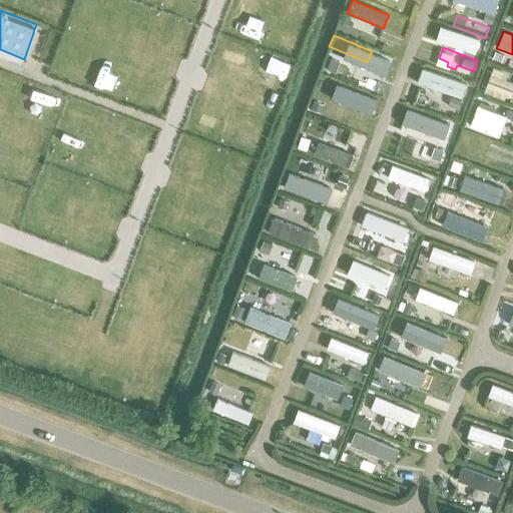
[(483,92),(503,100),(505,95),(510,97),(512,90),(512,82),(505,80),(508,73),(493,67),(483,92)]
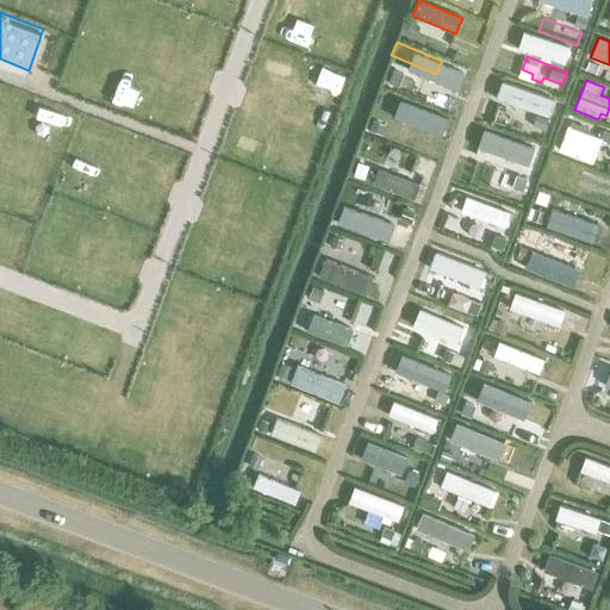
[(379,110),(423,126),(428,112),(404,104),(406,98),(396,94),(394,100),(385,97),(379,110)]
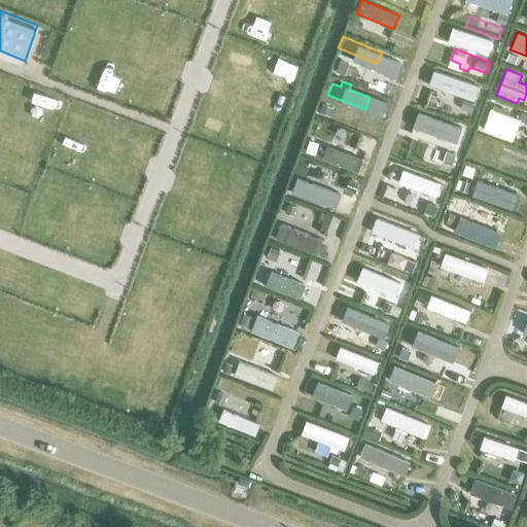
[(472,109),(477,98),(438,84),(434,97),(472,109)]
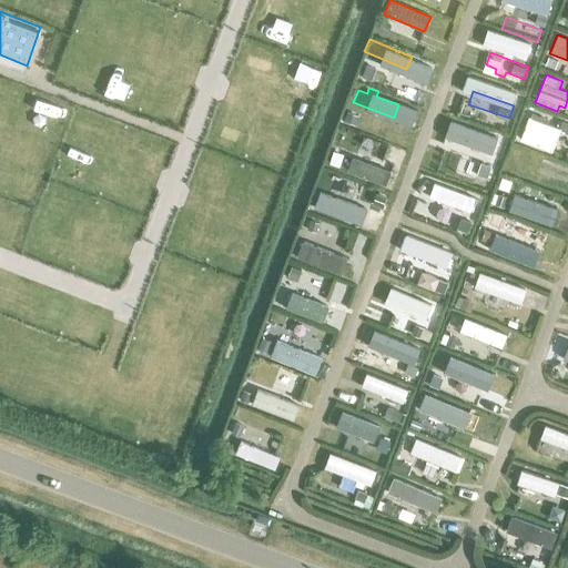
[(338,125),(379,140),(384,128),(343,112),(338,125)]
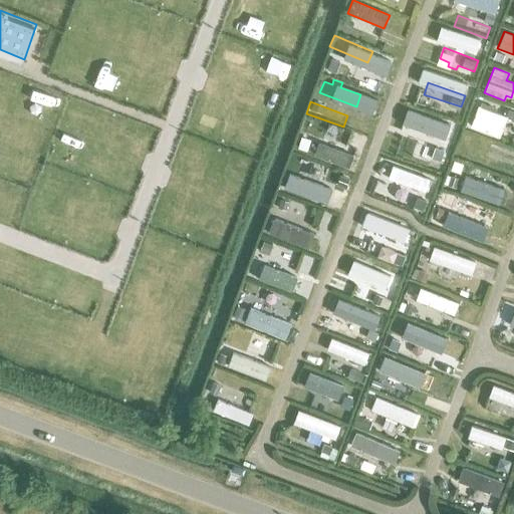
[(506,116),(505,116),(495,112),(497,108),(481,102),(480,106),(478,105),(470,126),(499,137),(506,116)]
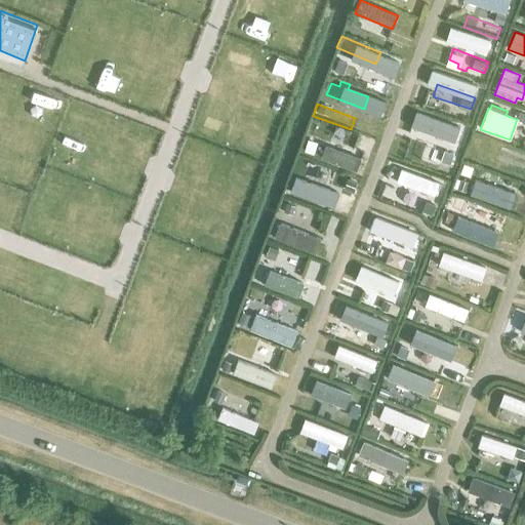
[(468,140),(472,128),(433,115),(428,127),(468,140)]
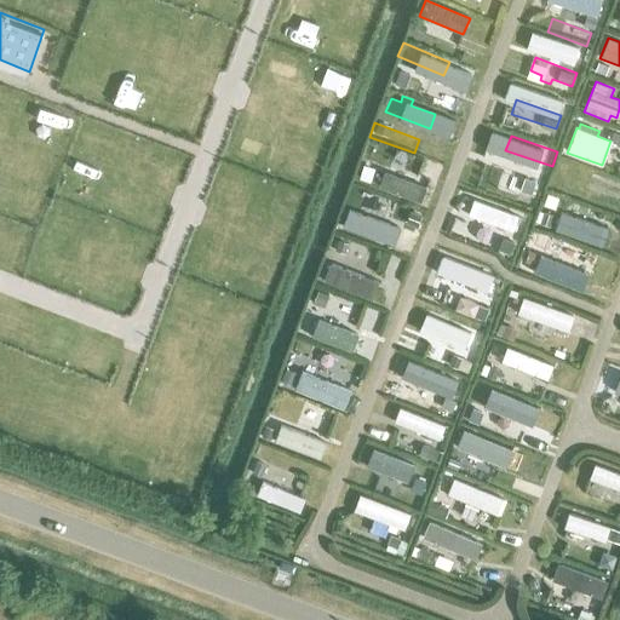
[(562,165),(557,178),(597,194),(602,179),(562,165)]
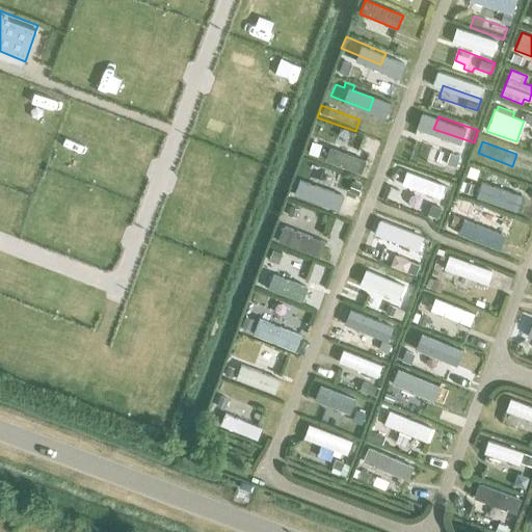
[(304,162),(347,179),(352,166),(314,152),(312,157),(308,155),(304,162)]
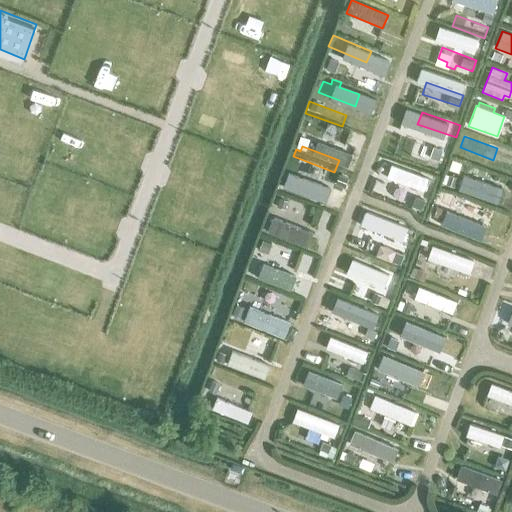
[(392,178),(428,193),(432,182),(396,167),(392,178)]
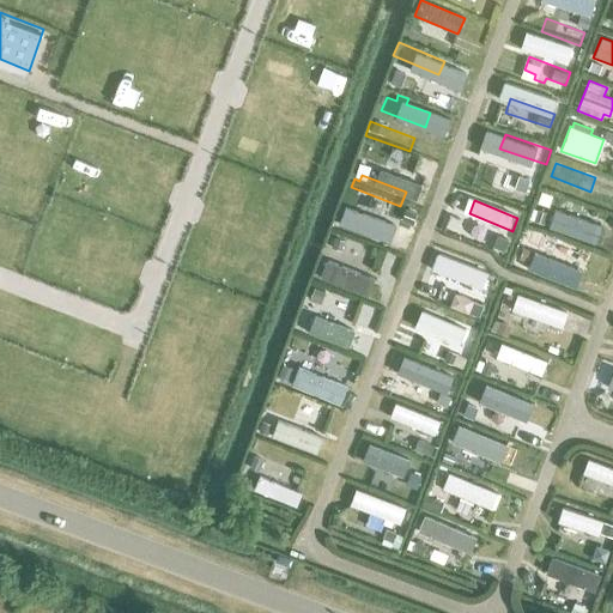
[(548,228),(595,243),(600,230),(570,219),(574,212),(560,207),(557,216),(535,207),(530,224),(548,230),(548,228)]
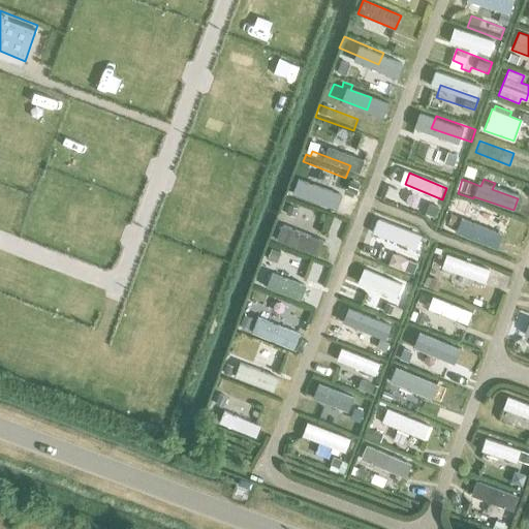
[(291,195),(332,211),(338,196),(297,181),(291,195)]
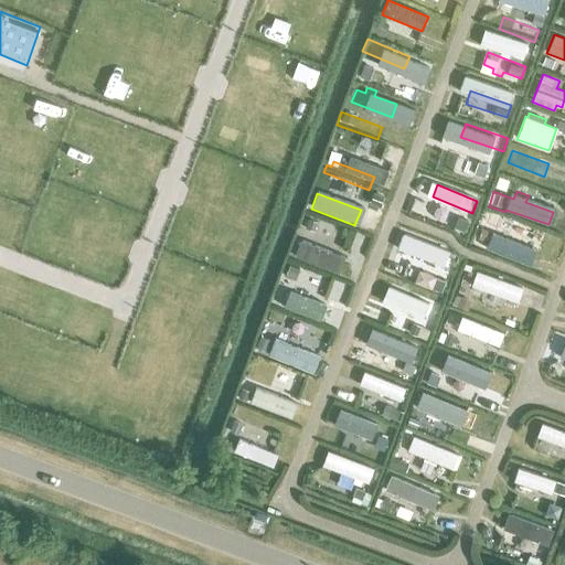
[(487,247),(529,263),(534,247),(507,237),(512,222),(498,216),(487,247)]
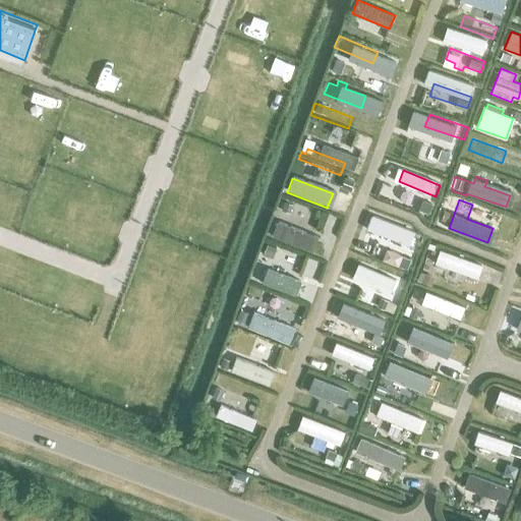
[(272,235),(312,251),(319,237),(277,221),(272,235)]
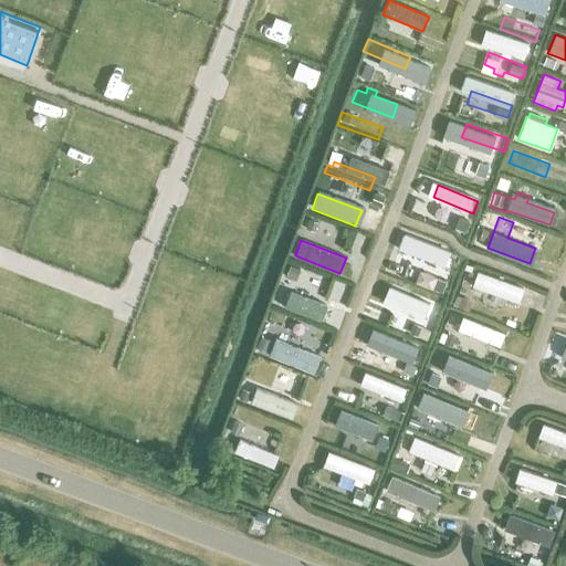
[(446,279),(451,264),(405,245),(399,261),(446,279)]
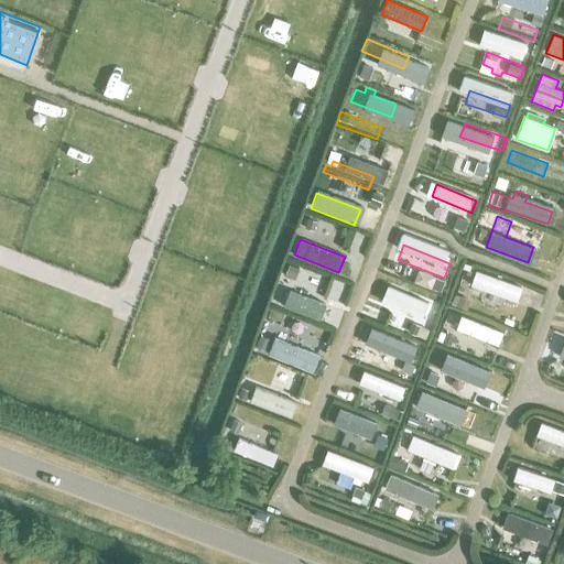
[(470,285),(517,302),(522,286),(476,270),(470,285)]
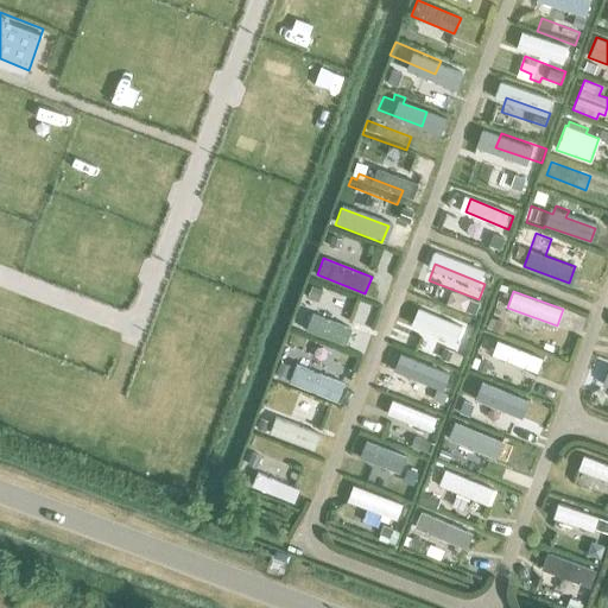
[(454,343),(461,327),(417,308),(410,324),(454,343)]
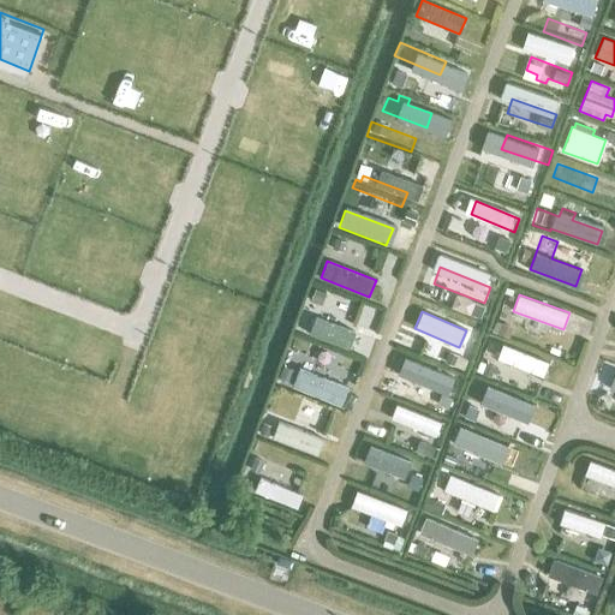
[(300,329),(340,345),(346,330),(305,315),(300,329)]
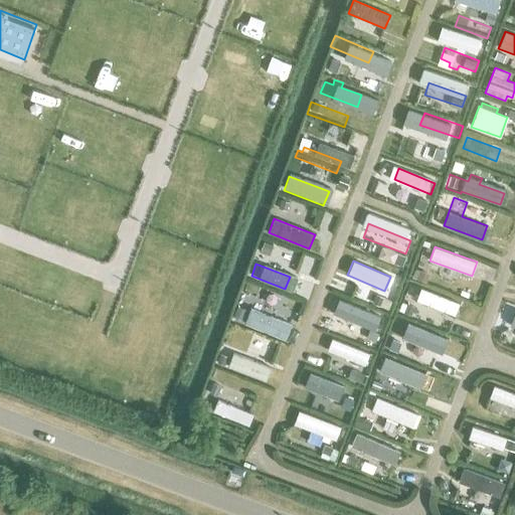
[(416,300),(455,315),(460,304),(420,289),(416,300)]
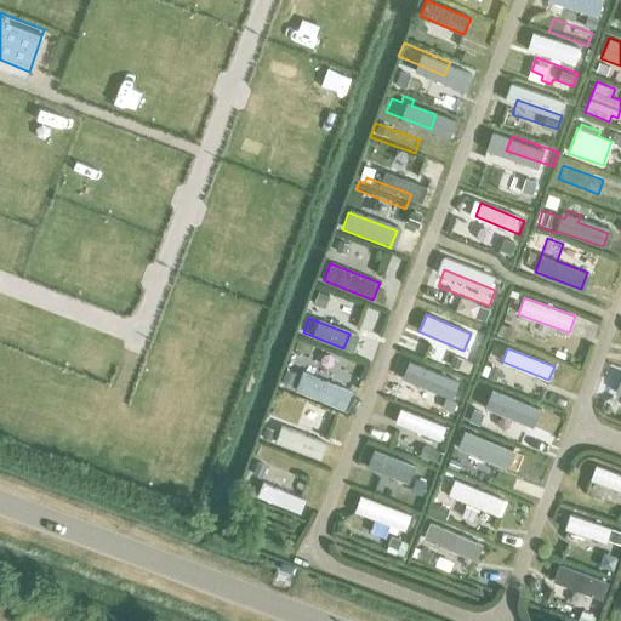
[(286,374),(326,389),(334,375),(294,358),(286,374)]
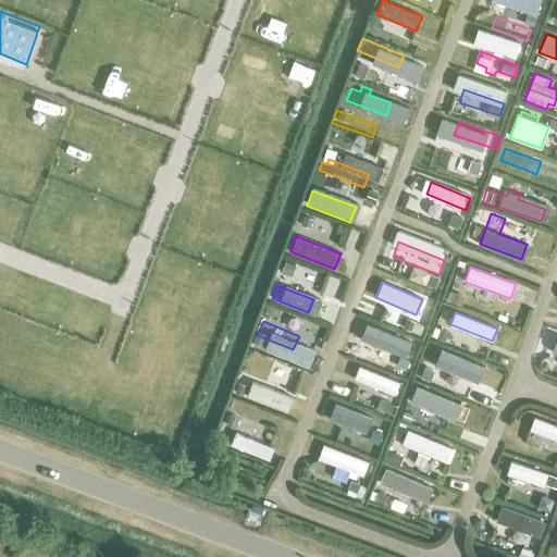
[(409,355),(415,343),(380,327),(374,341),(392,348),(391,351),(396,354),(397,350),(409,355)]
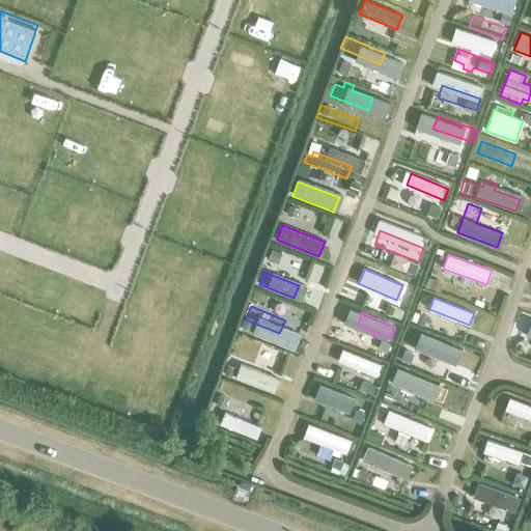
[(412,344),(446,358),(451,345),(416,333),(412,344)]
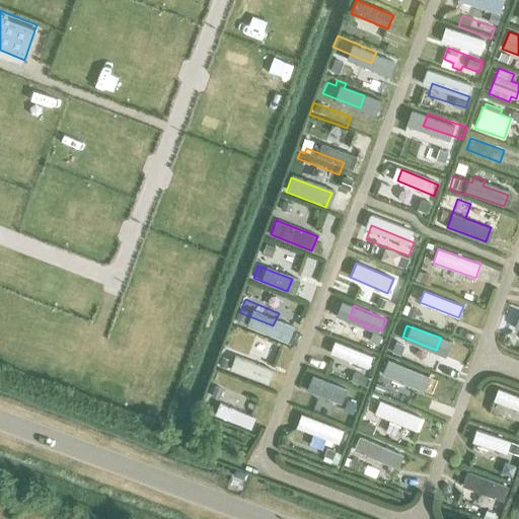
[(230,345),(262,357),(267,345),(235,334),(230,345)]
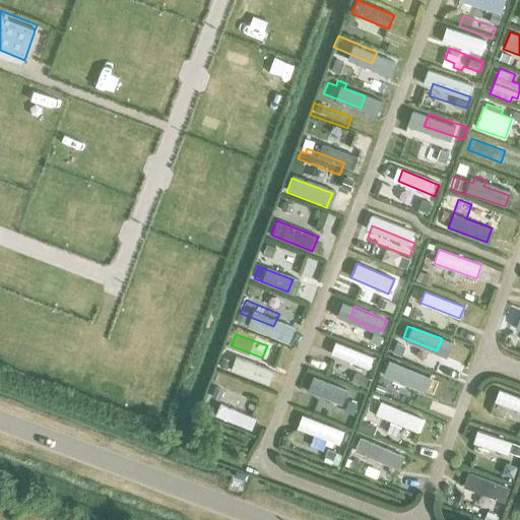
[(330,353),(368,369),(373,358),(335,342),(330,353)]
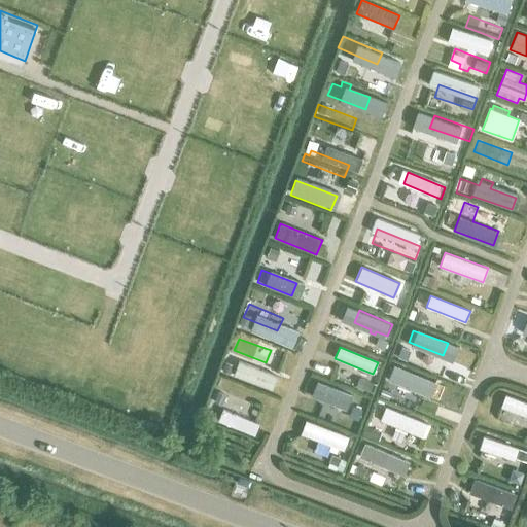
[(390,380),(426,395),(432,382),(396,366),(390,380)]
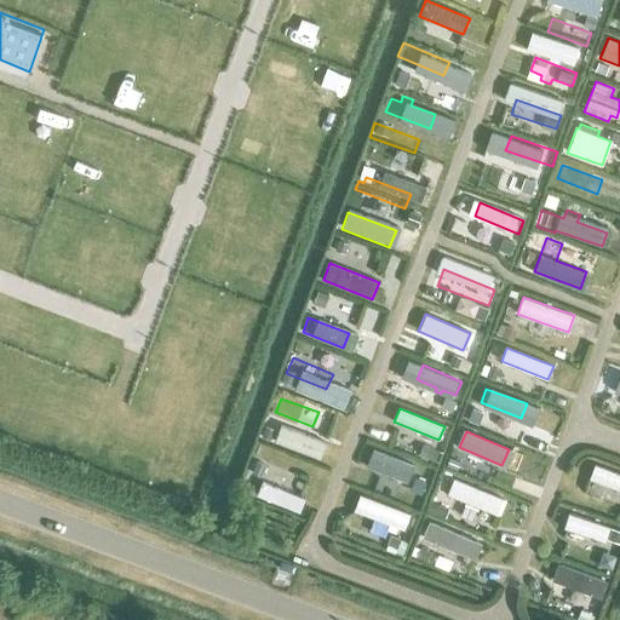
[(262,453),(297,468),(303,453),(268,440),(262,453)]
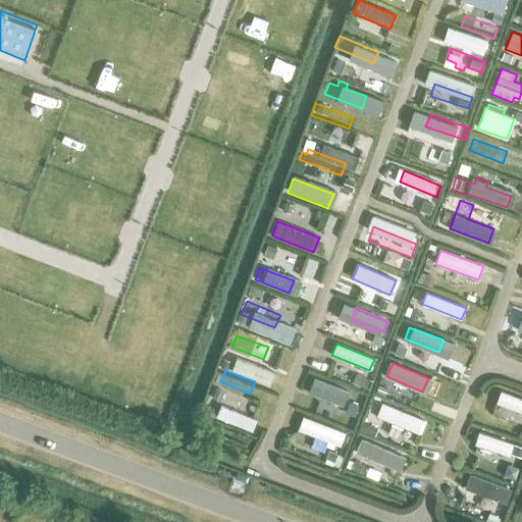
[(317,396),(353,409),(359,395),(322,381),(317,396)]
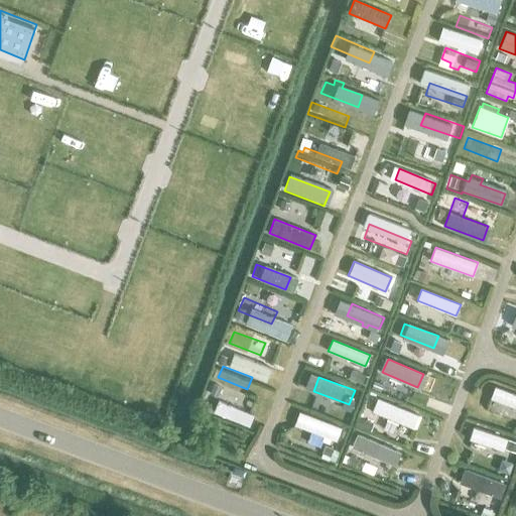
[(490,398),(515,407),(515,394),(495,386),(490,398)]
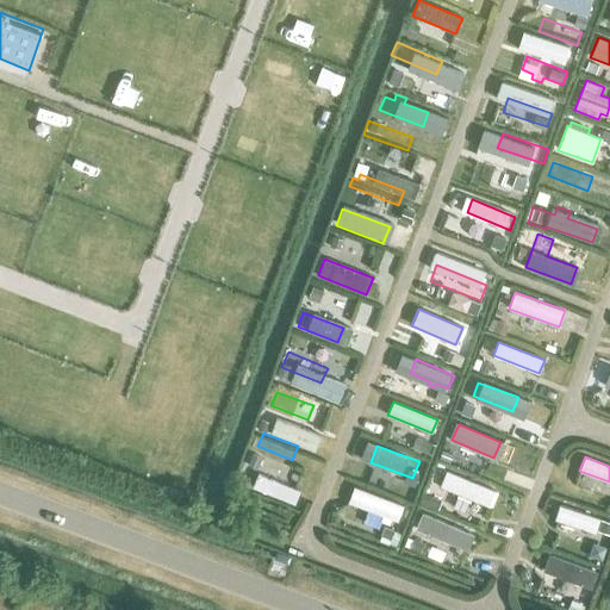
[(440,486),(489,506),(496,491),(446,471),(440,486)]
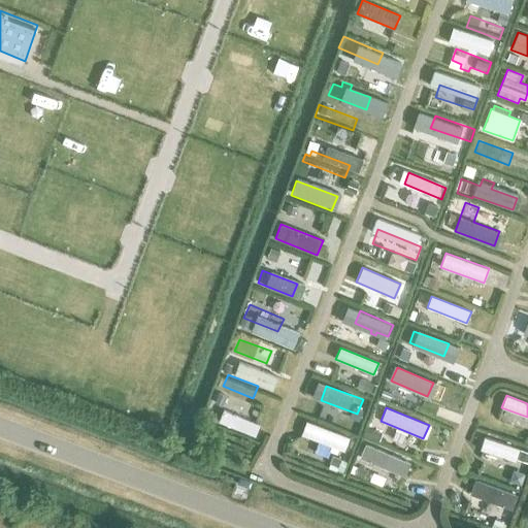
[(219,422),(255,436),(260,425),(223,409),(219,422)]
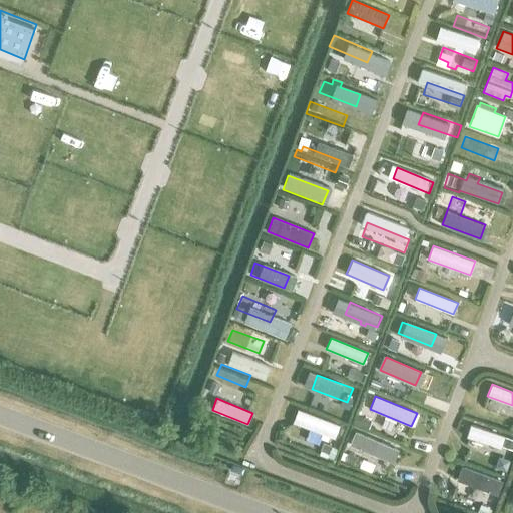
[(293,423),(334,439),(339,426),(298,410),(293,423)]
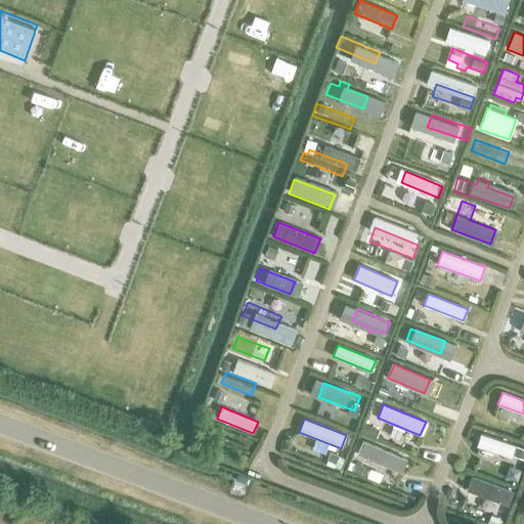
[(407,459),(362,440),(356,454),(401,473),(407,459)]
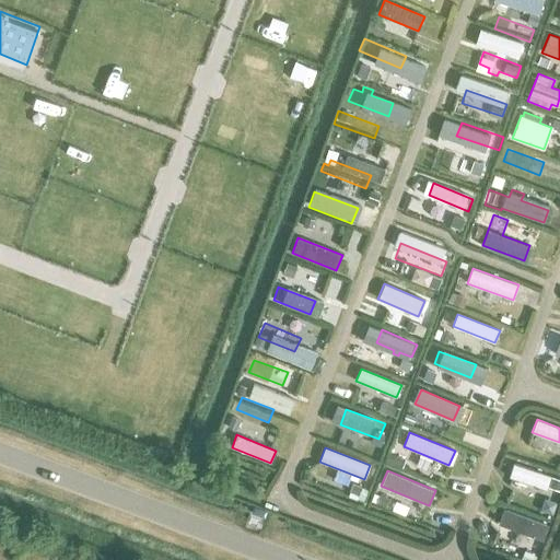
[(517,501),(550,514),(556,501),(522,489),(517,501)]
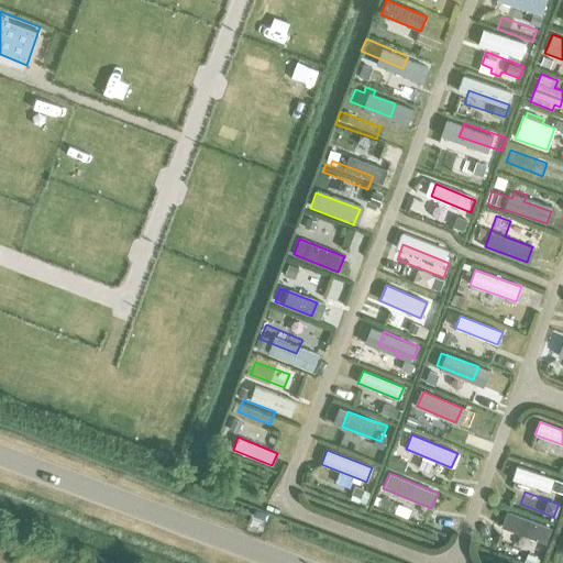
[(500,527),(545,543),(551,528),(507,511),(500,527)]
